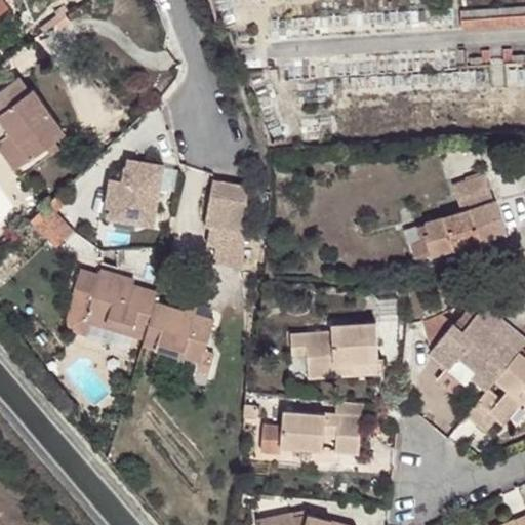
[(68,13),(62,4),(51,11),(57,19),(63,16),(68,13)]
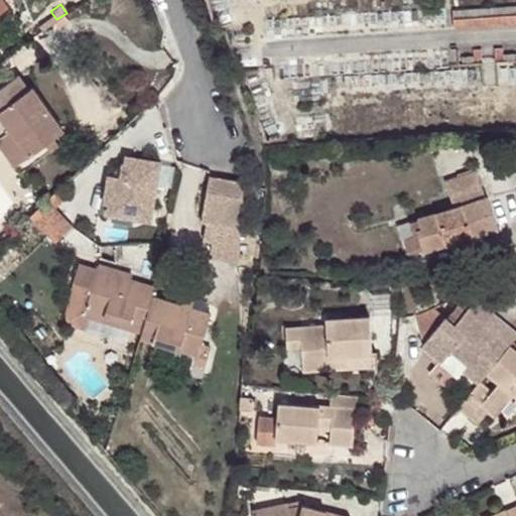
[(53,22),(57,28),(66,23),(61,16),(56,19),(53,22)]
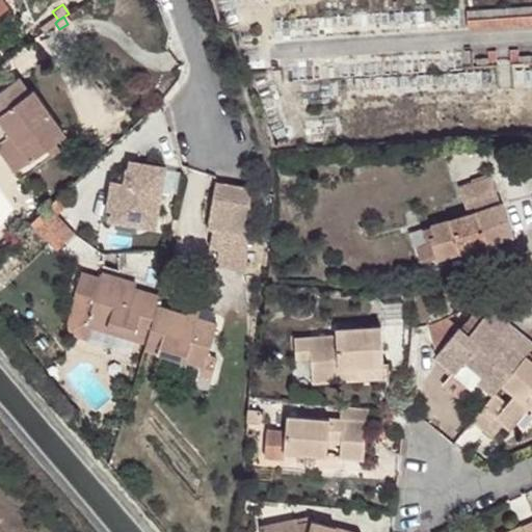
[(48,137),(51,142),(61,135),(29,87),(23,91),(12,77),(0,85),(0,151),(11,168),(42,148),(38,144),(48,137)]
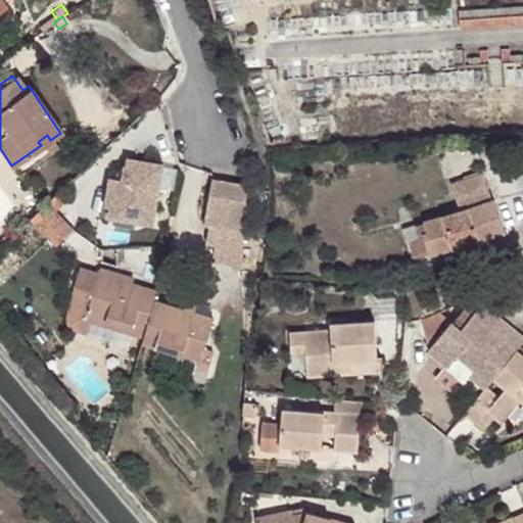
[(55,147),(50,140),(47,135),(38,142),(41,145),(46,152),(55,147)]
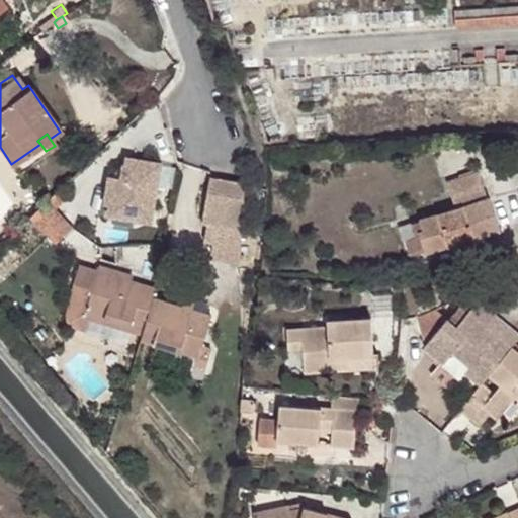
[(150,224),(160,164),(123,158),(120,178),(107,176),(102,205),(107,206),(134,210),(132,220),(150,224)]
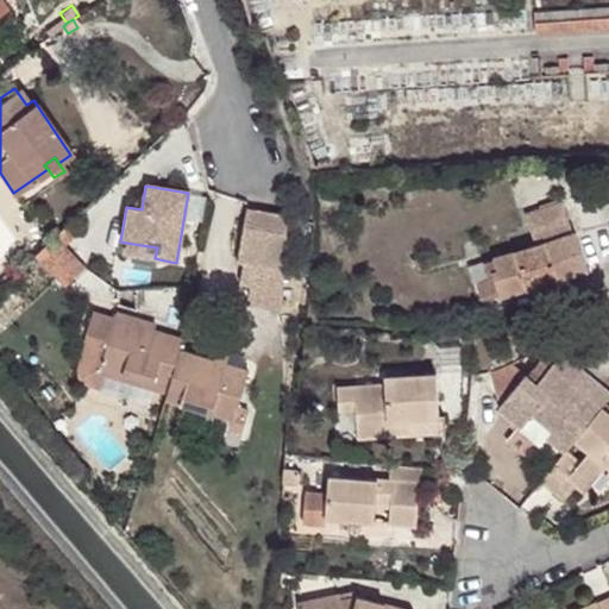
[(528,208),(539,244),(576,233),(564,198),(528,208)]
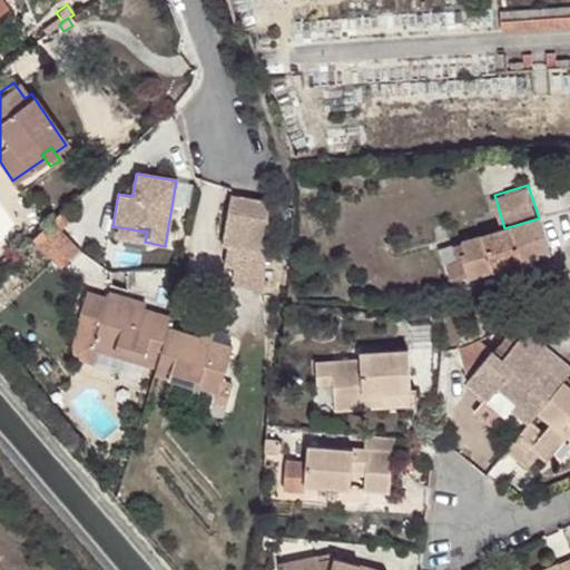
[(231,192),(223,241),(228,242),(267,247),(269,197),(231,192)]
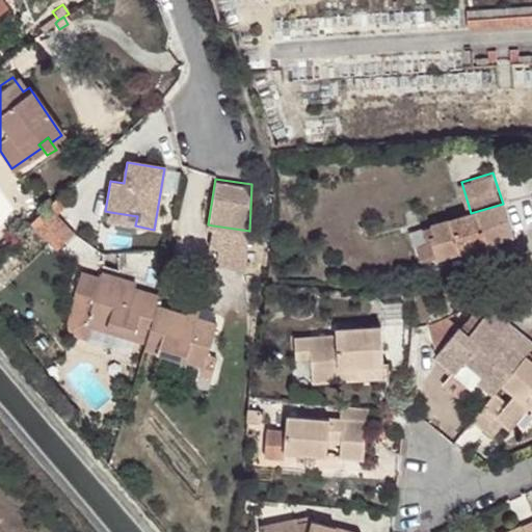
[(46,205),(55,216),(67,205),(55,194),(46,205)]
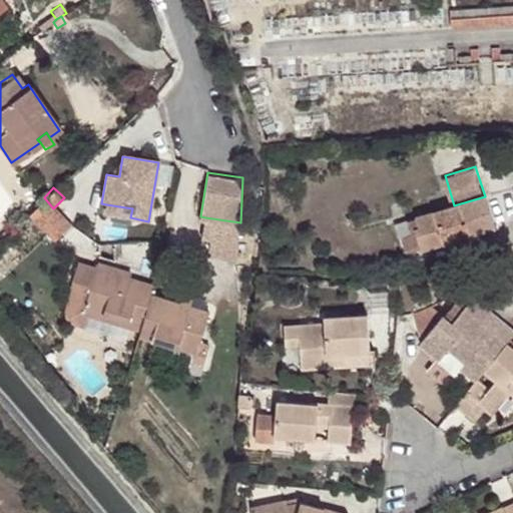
[(485,196),(454,205),(404,218),(409,233),(413,232),(418,249),(495,226),(485,196)]
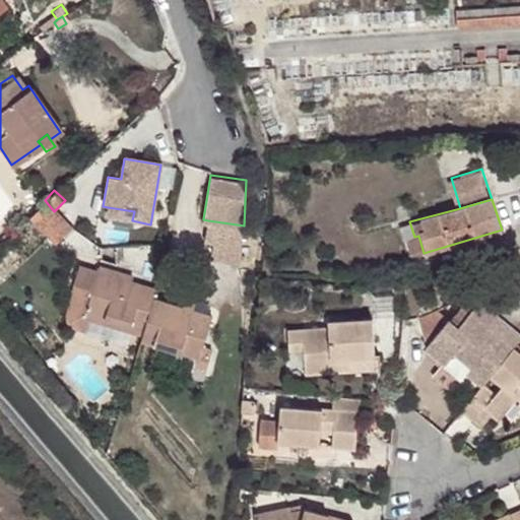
[(45,200),(26,218),(57,249),(74,233),(54,211),(45,200)]
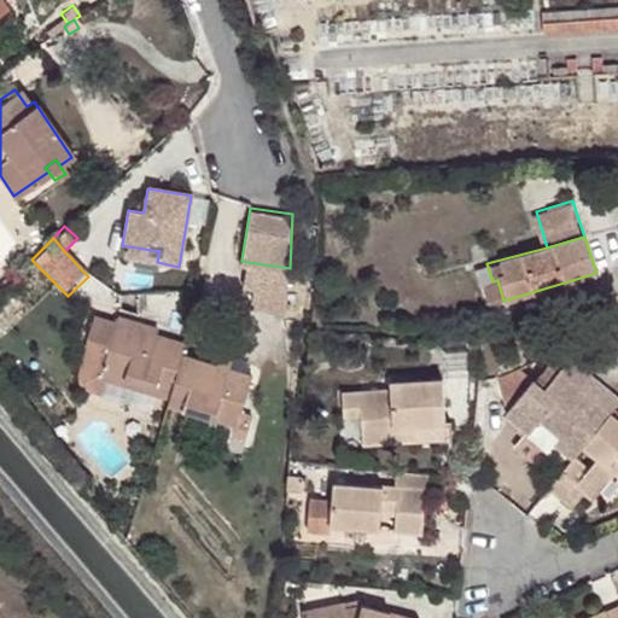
[(157,262),(159,251),(128,246),(127,257),(157,262)]
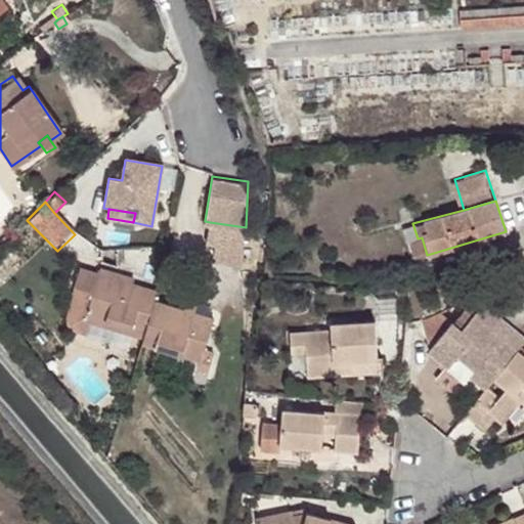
[(246,227),(210,222),(208,241),(222,242),(220,258),(245,261),(246,227)]
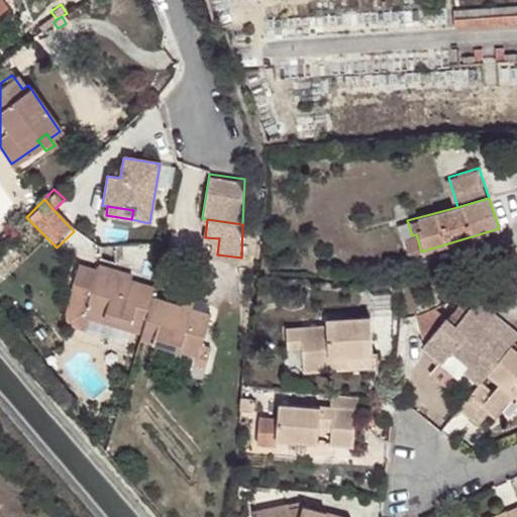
[(401,238),(406,255),(421,251),(416,234),(412,235),(401,238)]
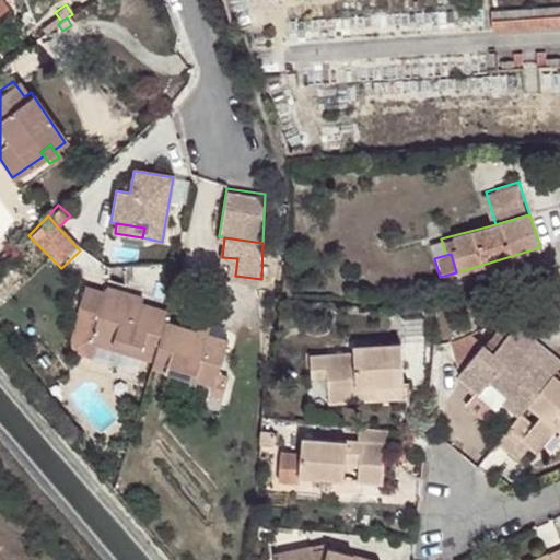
[(166,321),(168,312),(141,303),(143,296),(126,291),(124,296),(106,292),(85,286),(80,304),(101,311),(92,338),(154,357),(166,321)]
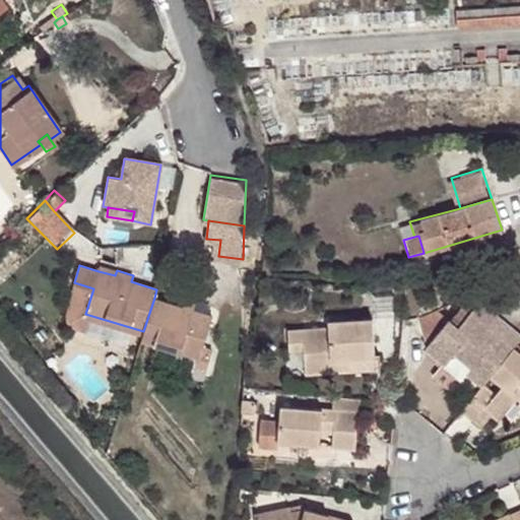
[(115,275),(117,270),(101,266),(99,271),(115,275)]
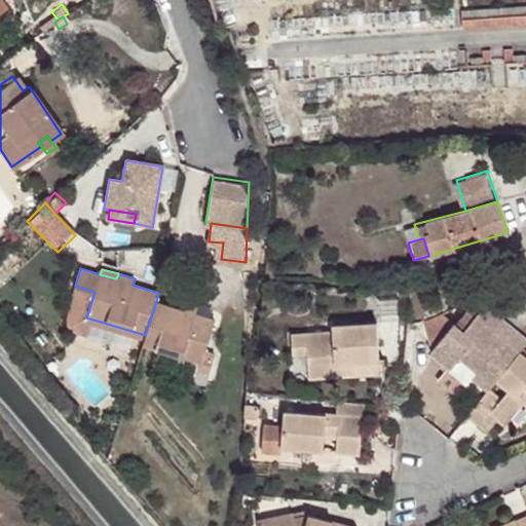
[(85,337),(89,326),(143,341),(145,335),(86,317),(95,292),(75,286),(66,318),(67,328),(74,334),(85,337)]
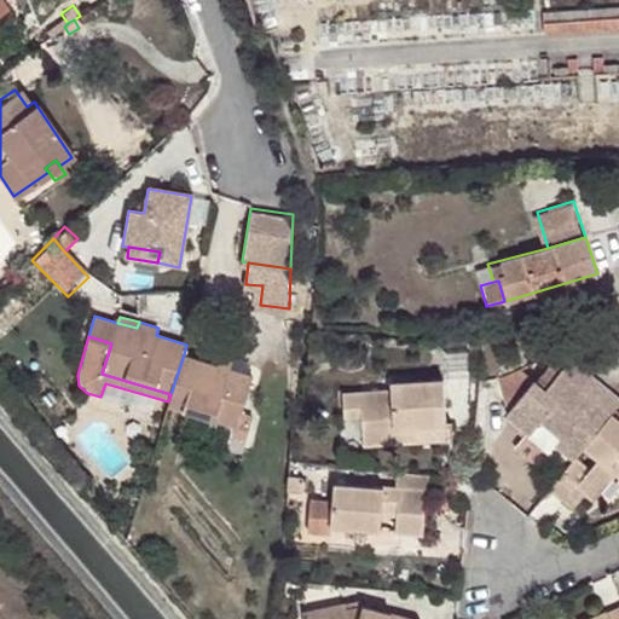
[(578,451),(609,412),(618,399),(559,350),(534,380),(509,411),(505,415),(530,434),(541,422),(562,439),(578,451)]
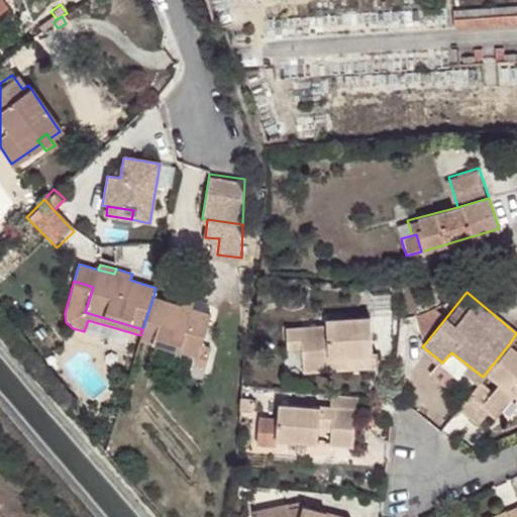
[(182,306),(153,296),(142,329),(140,335),(138,340),(195,357),(198,358),(203,342),(212,315),(194,310),(182,306)]
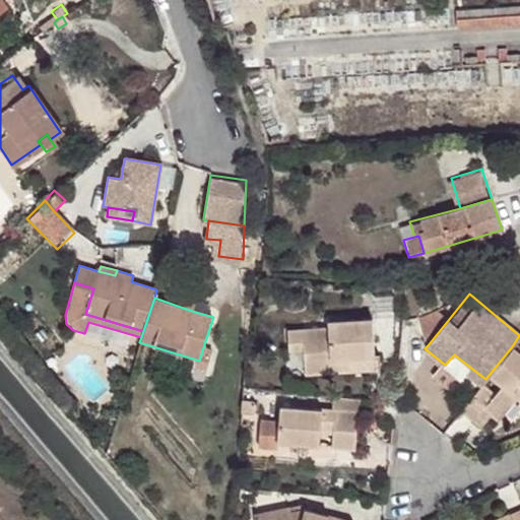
[(186,299),(183,308),(195,312),(197,302),(186,299)]
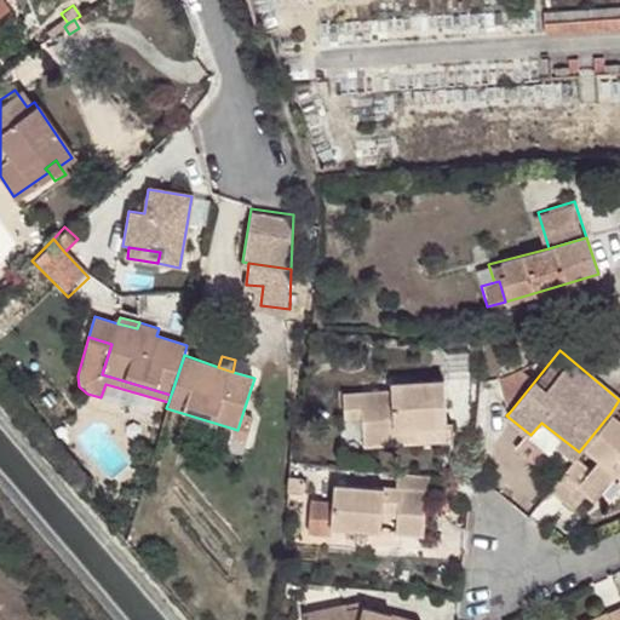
[(510,412),(535,380),(521,369),(499,379),(510,412)]
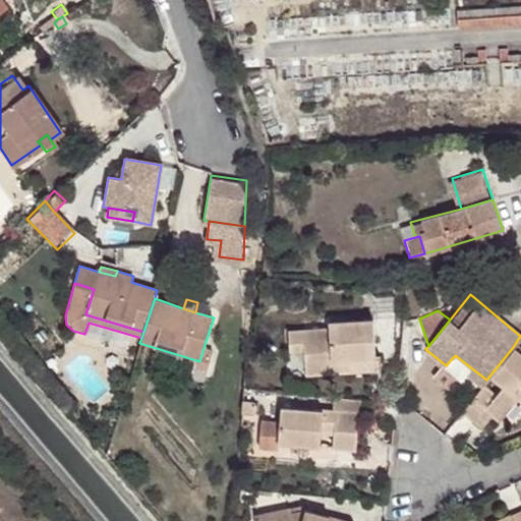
[(288,332),(289,345),(304,345),(304,349),(305,372),(351,370),(351,357),(351,346),(374,345),(372,319),(329,321),(329,329),(288,332)]
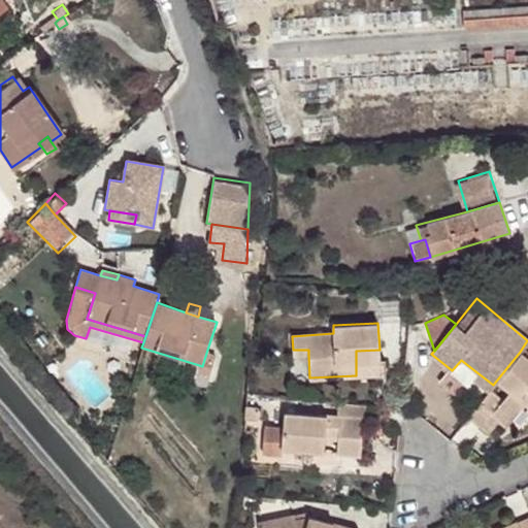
[(202,366),(199,365),(197,369),(210,372),(216,353),(207,350),(202,366)]
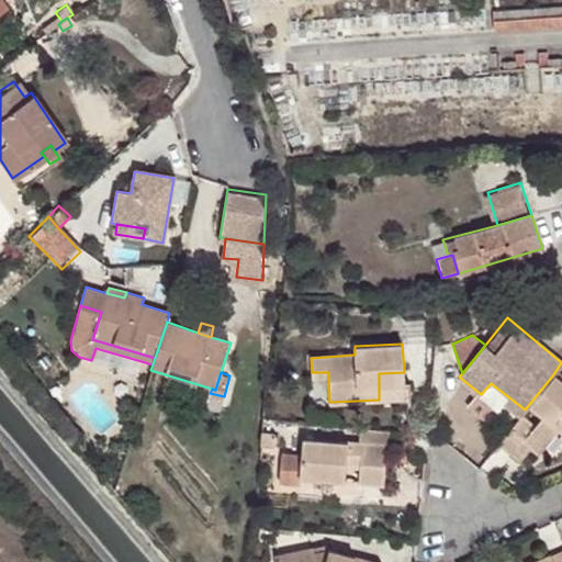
[(405,384),(404,372),(379,373),(379,385),(405,384)]
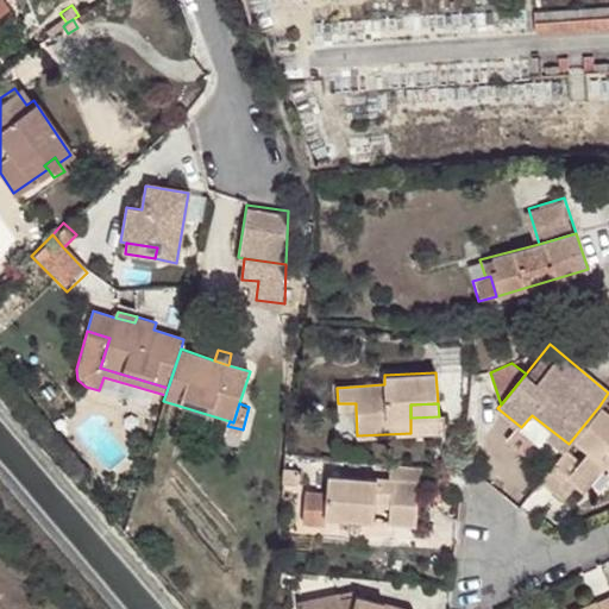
[(608,413),(600,406),(569,444),(540,479),(564,498),(576,485),(602,453),(608,458),(608,413)]
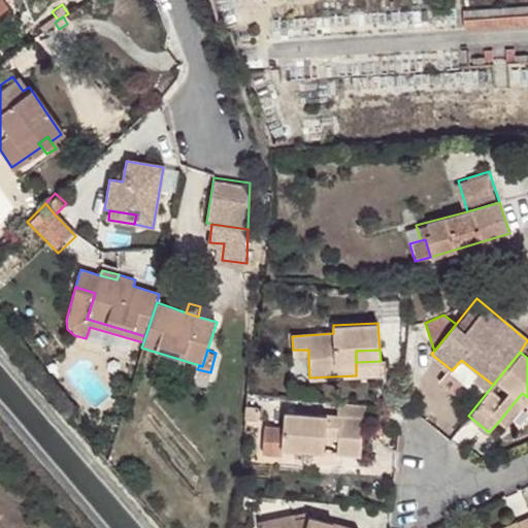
[(386,374),(385,360),(381,361),(356,362),(356,375),(386,374)]
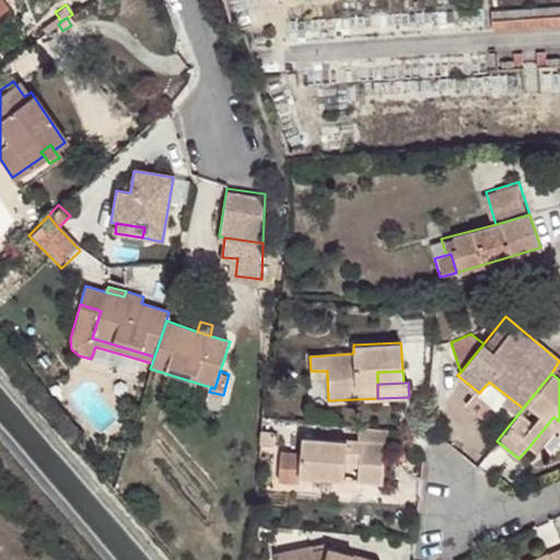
[(489,382),(479,393),(499,407),(509,397),(489,382)]
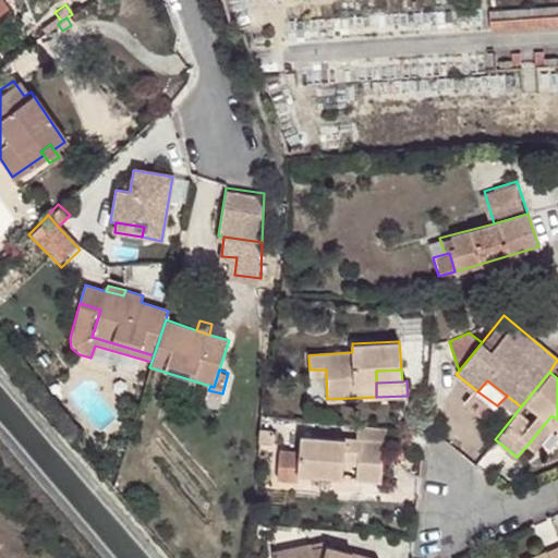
[(535,450),(557,422),(557,420),(552,415),(528,445),(535,450)]
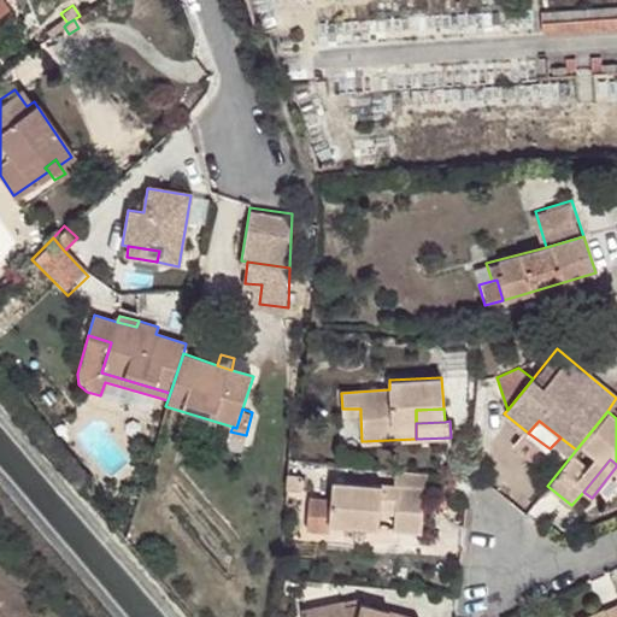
[(430,489),(432,475),(428,472),(395,469),(394,486),(427,489),(430,489)]
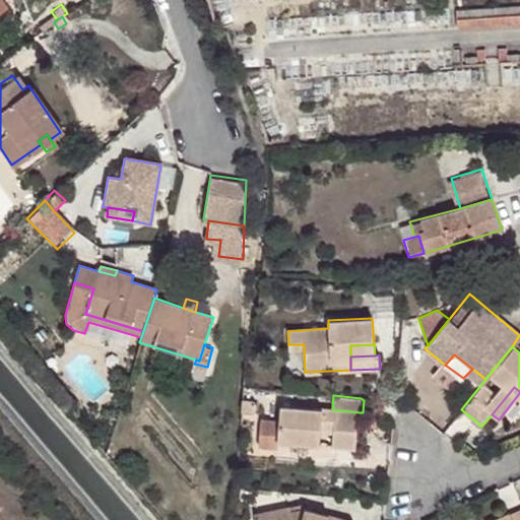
[(237,399),(236,412),(249,413),(253,410),(254,405),(251,401),(237,399)]
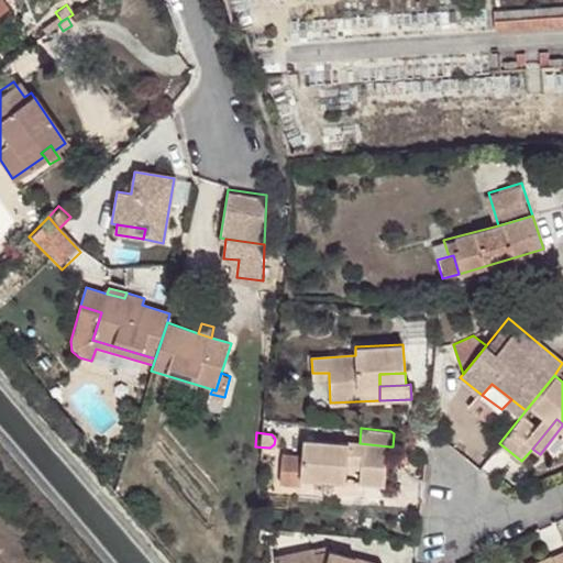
[(302,455),(300,477),(345,482),(348,467),(361,467),(359,483),(385,485),(389,446),(360,443),(305,438),(302,455)]
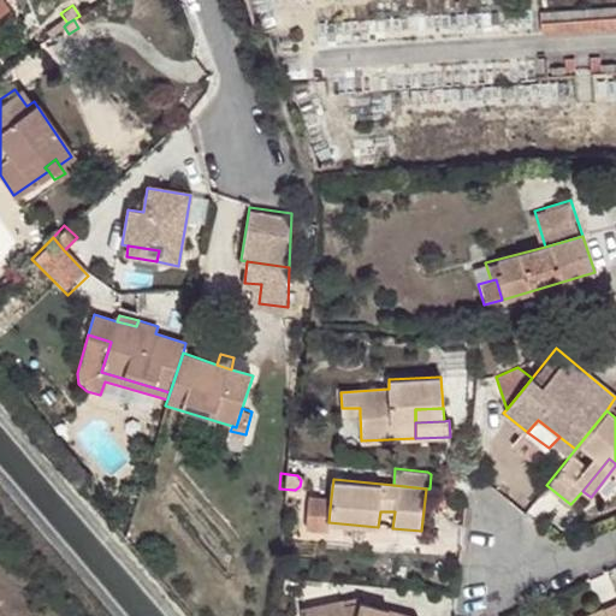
[(327,531),(329,522),(331,498),(308,495),(304,528),(327,531)]
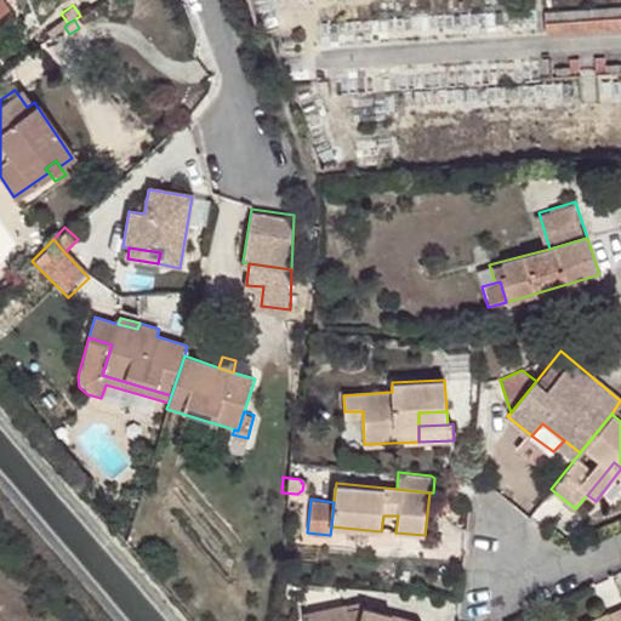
[(362,596),(345,600),(347,613),(364,609),(362,596)]
